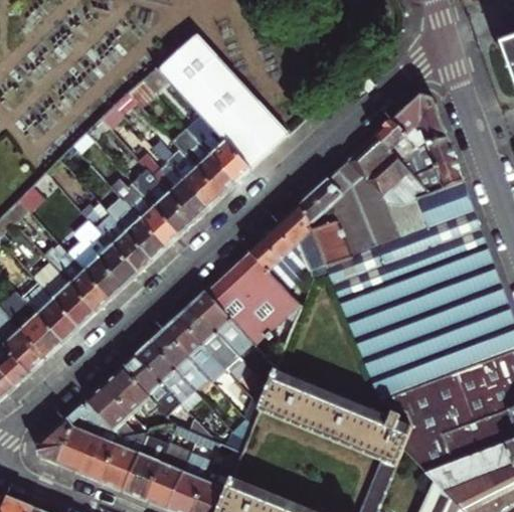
[(267,152),(279,142),(289,133),(224,61),(197,29),(155,67),(168,80),(199,114),(248,167),(267,152)]
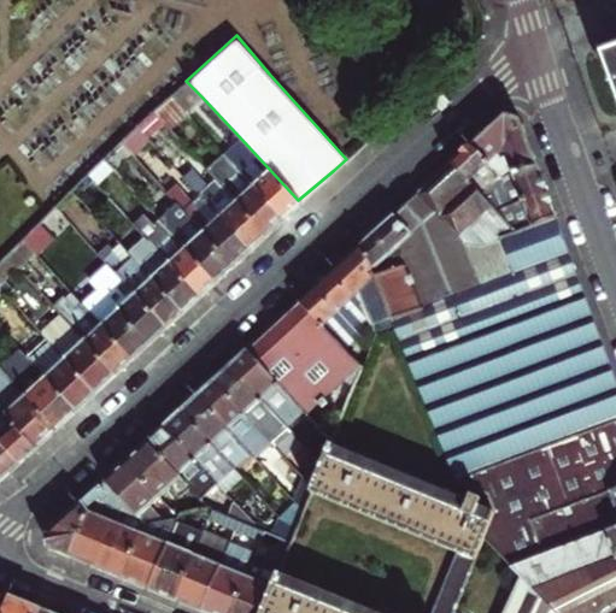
[(615,40),(604,45),(615,81),(615,40)]
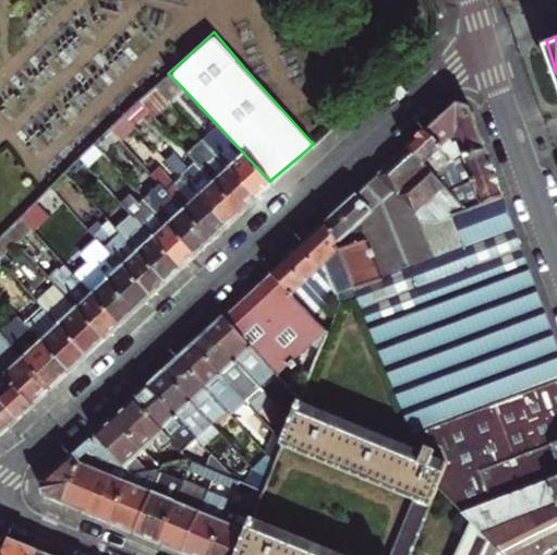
[(182,87),(168,73),(154,85),(168,100),(182,87)]
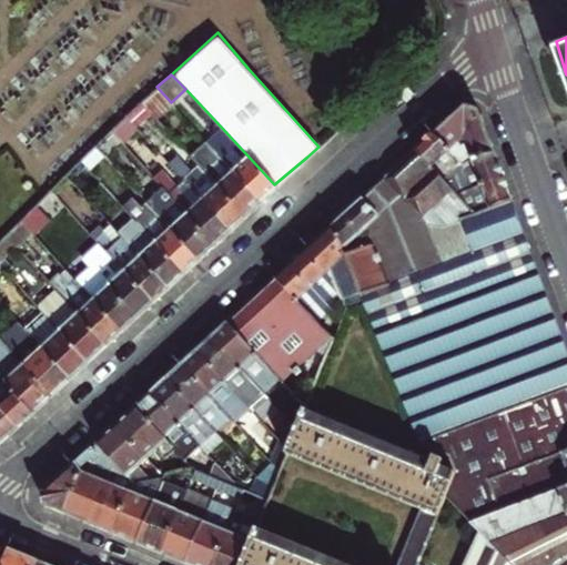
[(155,117),(171,102),(157,87),(141,101),(150,111),(155,117)]
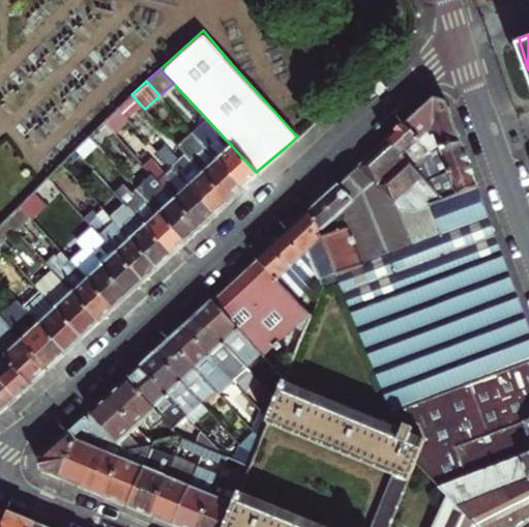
[(126,116),(140,104),(131,94),(117,107),(126,116)]
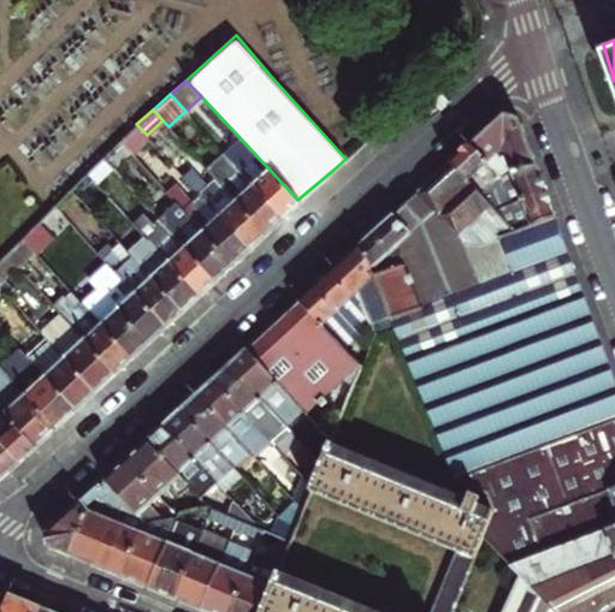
[(497,150),(506,172),(534,161),(518,113),(510,112),(503,111),(469,141),(486,160),(497,150)]
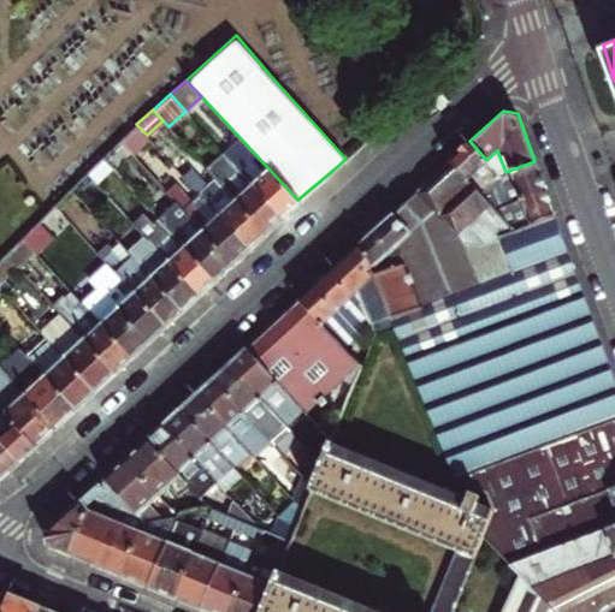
[(129,154),(148,137),(147,135),(136,124),(118,142),(128,152),(129,154)]
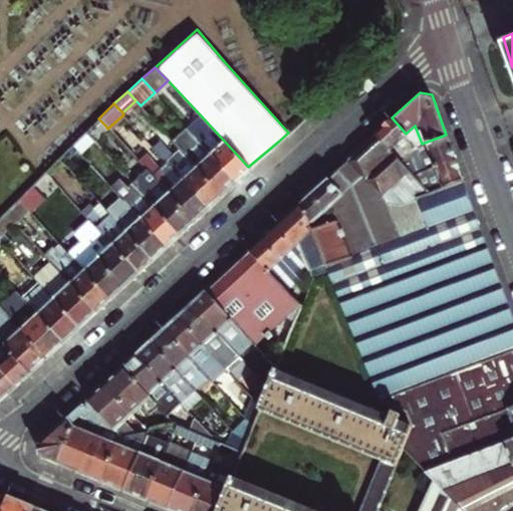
[(193,135),(234,181),(242,173),(248,167),(199,113),(185,126),(193,135)]
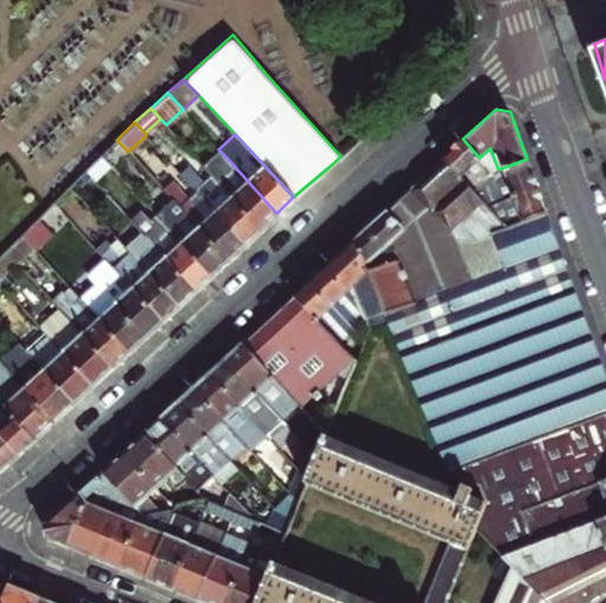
[(441,159),(470,190),(479,184),(493,173),(479,158),(463,139),(451,151),(441,159)]
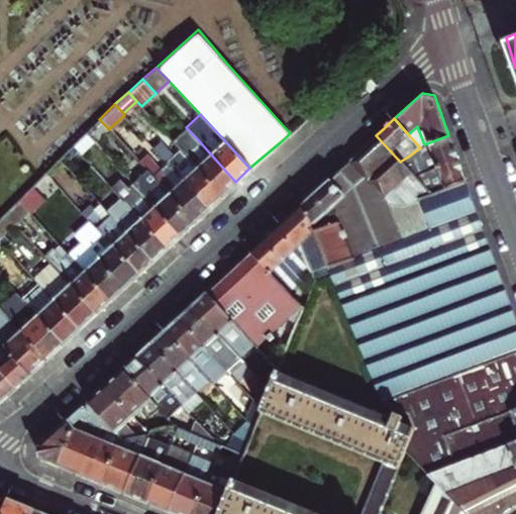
[(93,140),(107,127),(99,119),(86,133),(92,140),(93,140)]
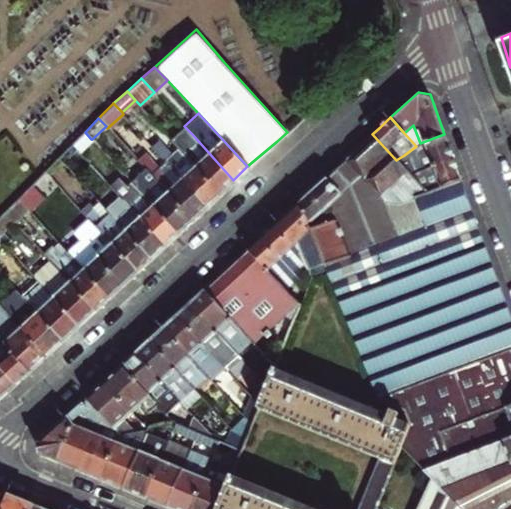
[(413,125),(404,133),(416,146),(420,143),(413,125)]
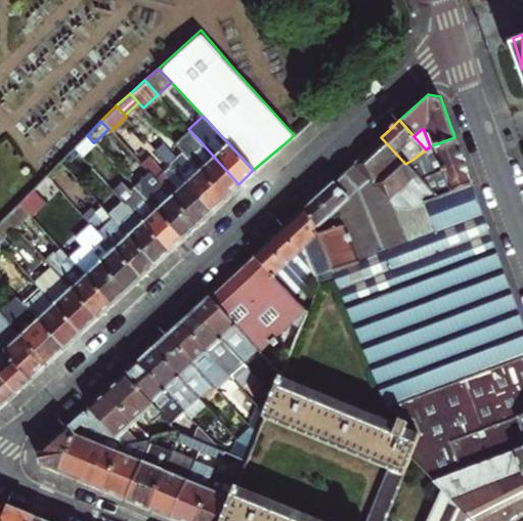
[(231,190),(238,184),(197,137),(188,129),(175,141),(182,149),(224,197),(231,190)]
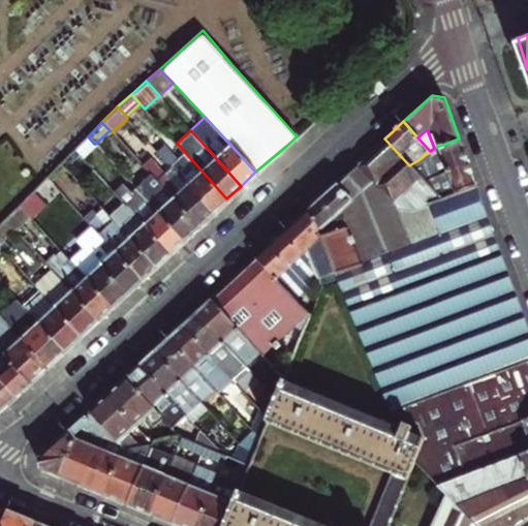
[(73,150),(80,157),(94,144),(88,136),(73,150)]
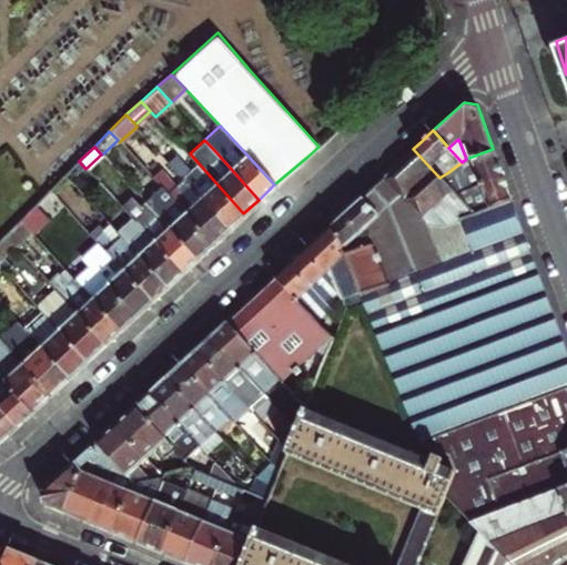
[(344,250),(364,302),(415,436),(566,381),(566,351),(510,197),(469,211),(452,190),(445,183),(439,178),(413,149),(381,179),(363,195),(334,223),(344,250)]
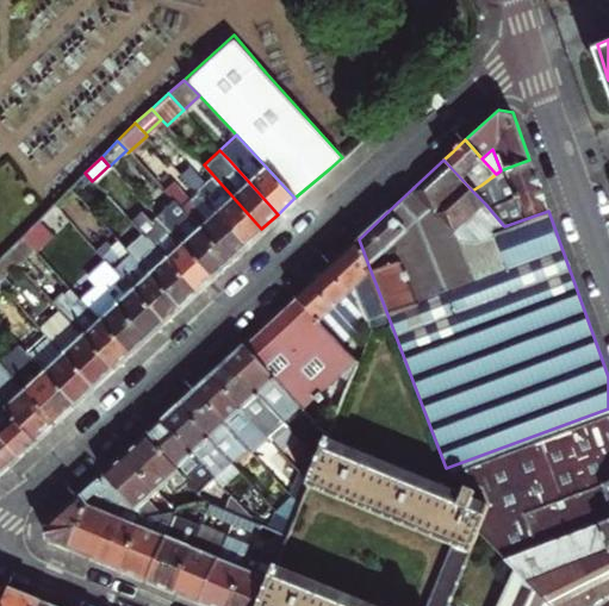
[(478,197),(485,204),(540,186),(534,172),(529,160),(501,170),(496,174),(482,185),(486,192),(478,197)]
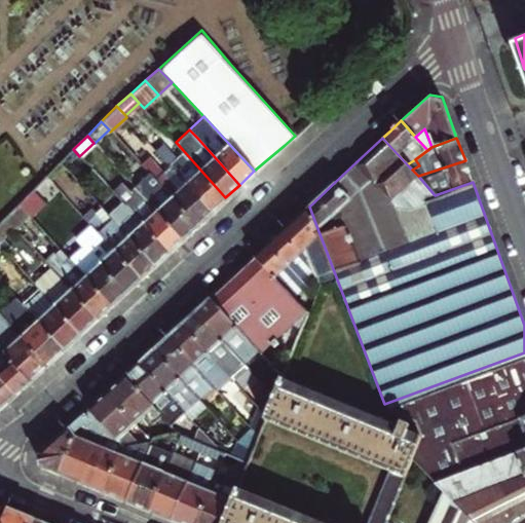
[(219,203),(225,197),(183,150),(176,156),(162,141),(155,148),(163,157),(213,210),(219,203)]
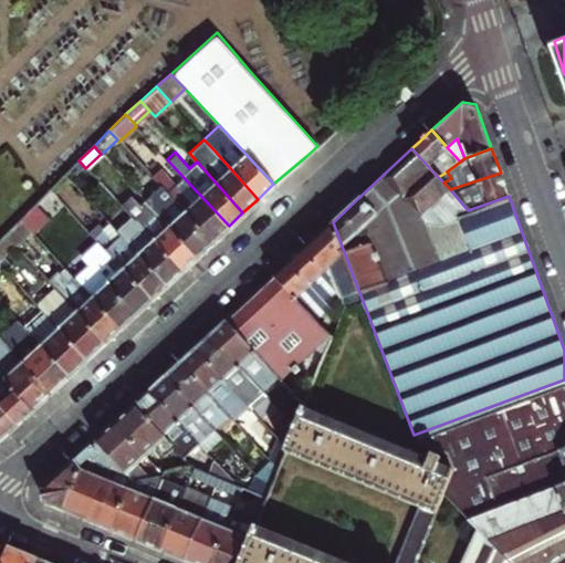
[(219,235),(229,226),(176,169),(167,178),(157,167),(149,175),(159,186),(211,242),(219,235)]
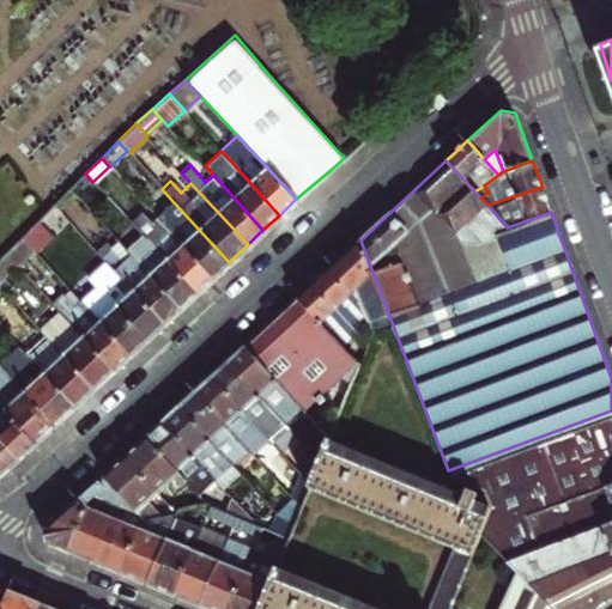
[(489,193),(484,186),(474,192),(480,198),(489,193)]
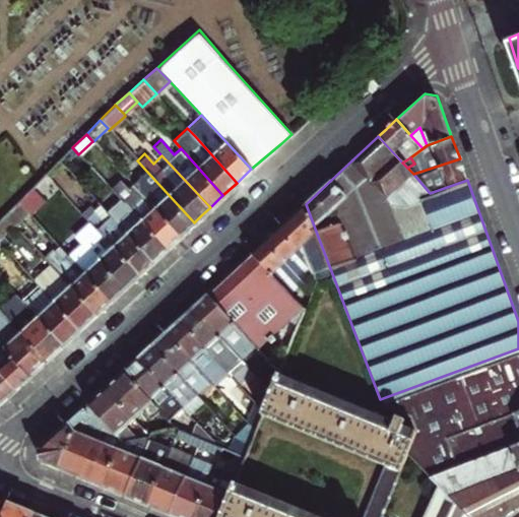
[(460,158),(413,174),(430,193),(467,180),(464,171),(460,158)]
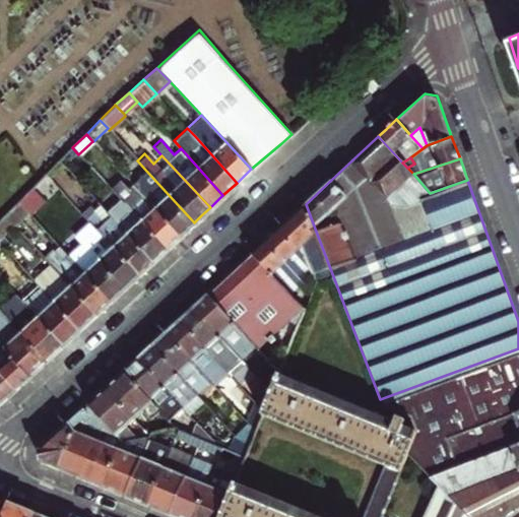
[(132,183),(180,236),(188,228),(194,222),(146,171),(132,183)]
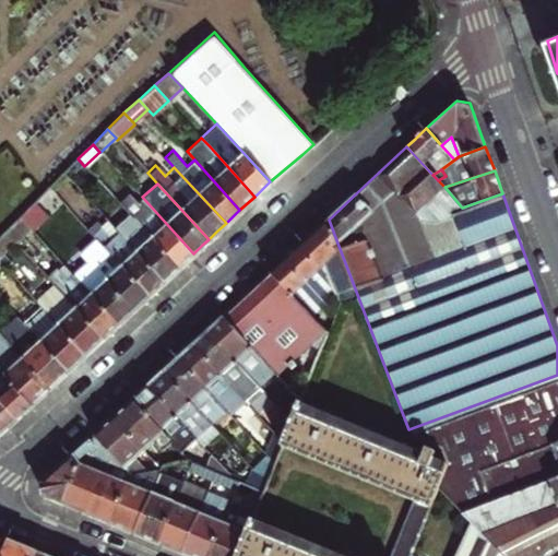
[(188,258),(193,253),(142,197),(137,202),(128,192),(118,202),(133,217),(179,267),(188,258)]
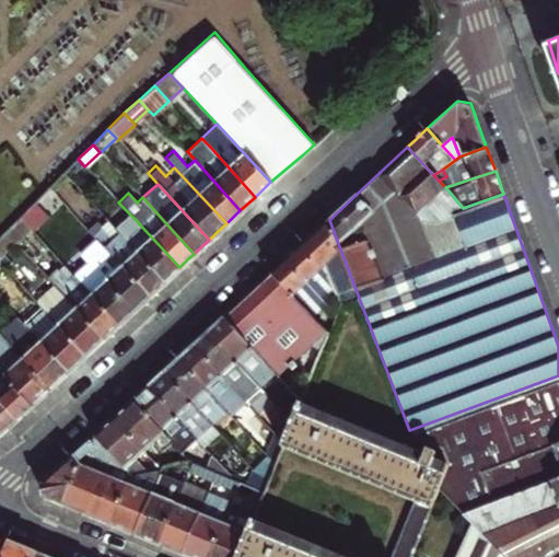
[(41,206),(47,213),(59,202),(51,196),(41,206)]
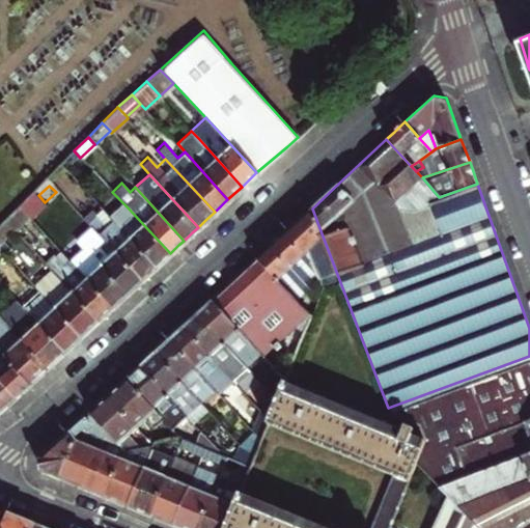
[(30,219),(45,205),(32,191),(18,205),(30,219)]
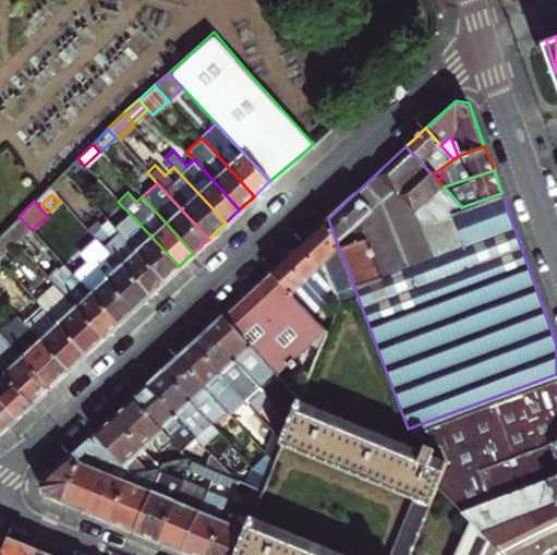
[(111,207),(104,215),(107,219),(119,231),(164,280),(171,274),(179,266),(133,217),(126,224),(111,207)]
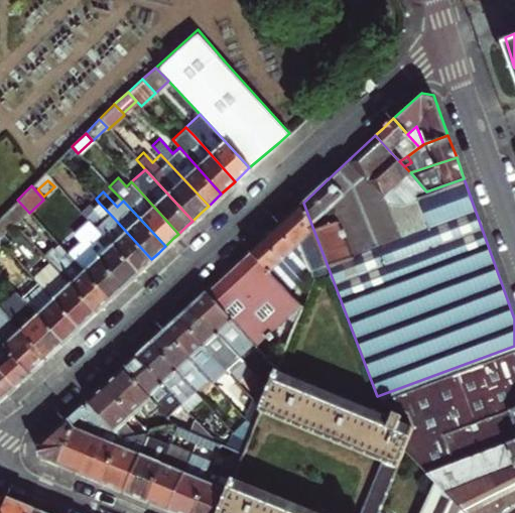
[(15,226),(29,213),(17,200),(3,213),(15,226)]
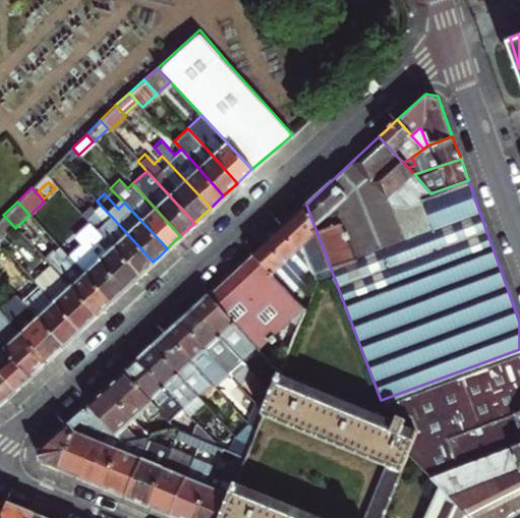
[(105,222),(111,216),(100,205),(93,211),(96,214),(97,213),(105,222)]
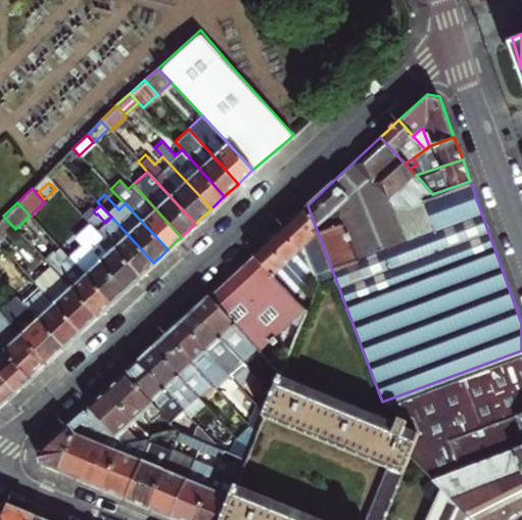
[(323,283),(335,278),(317,230),(307,205),(306,205),(300,211),(293,218),(305,244),(311,255),(323,283)]
